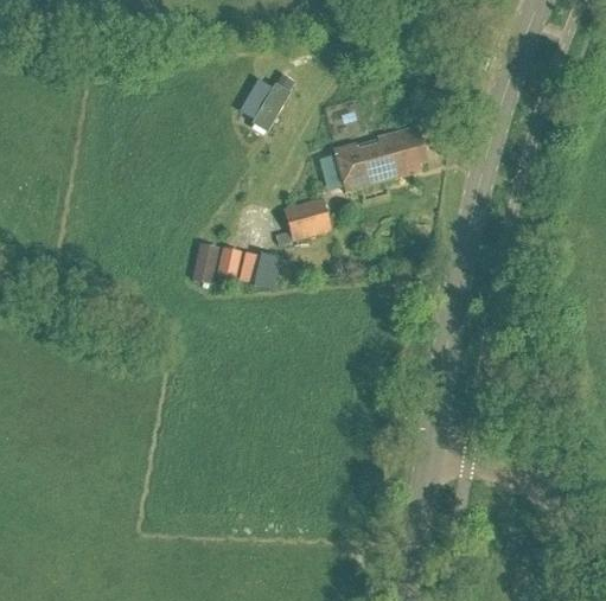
[(270,78),(246,121),(260,129),(286,88),(270,78)]
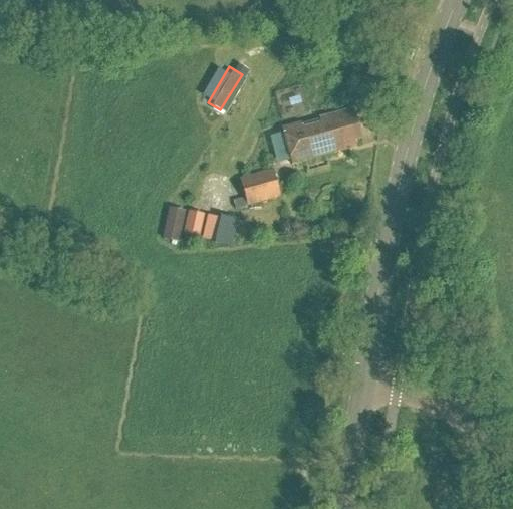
[(358,136),(364,135),(355,105),(322,114),(323,119),(306,124),(304,119),(285,125),(295,161),(360,141),(358,136)]
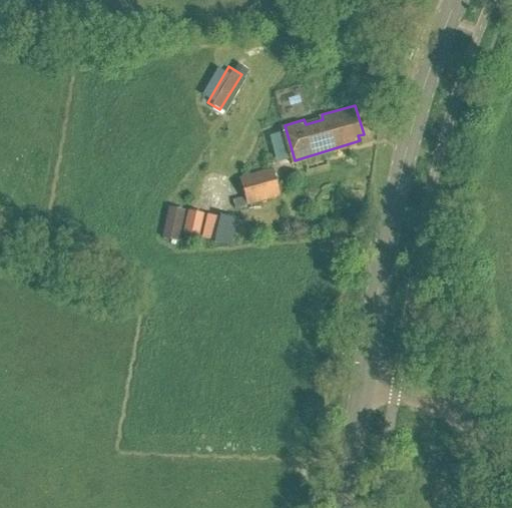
[(284,192),(276,165),(242,174),(248,193),(236,197),(238,205),(284,192)]
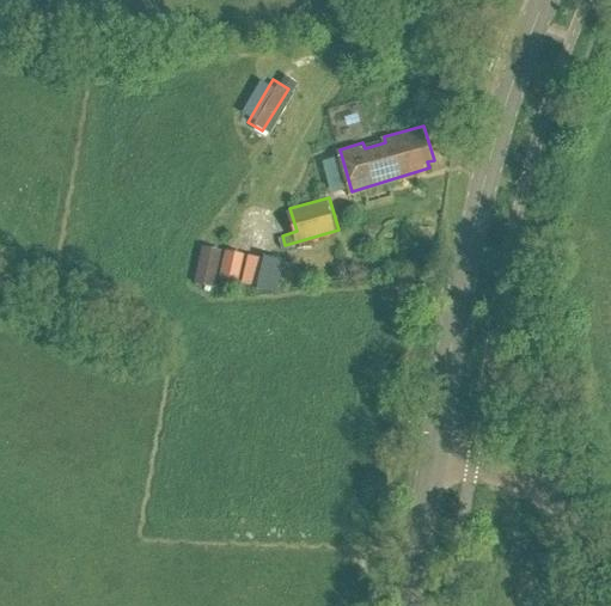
[(200,244),(194,281),(213,286),(221,248),(200,244)]
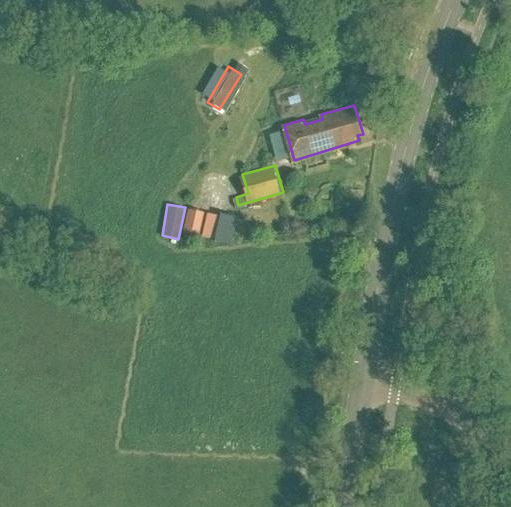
[(198,234),(203,212),(188,209),(183,231),(198,234)]
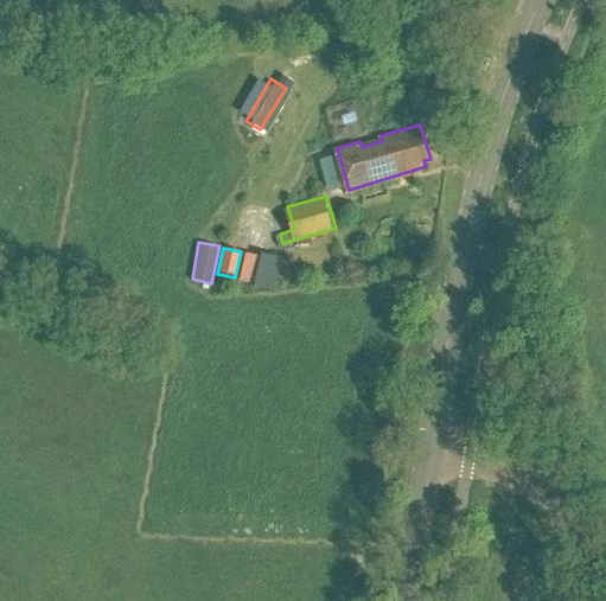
[(254,283),(261,256),(246,253),(238,280),(254,283)]
